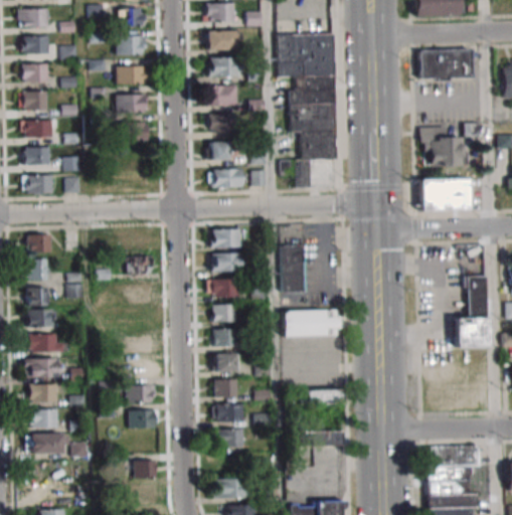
[(458,15),(458,0),(413,0),(413,15),(458,15)]
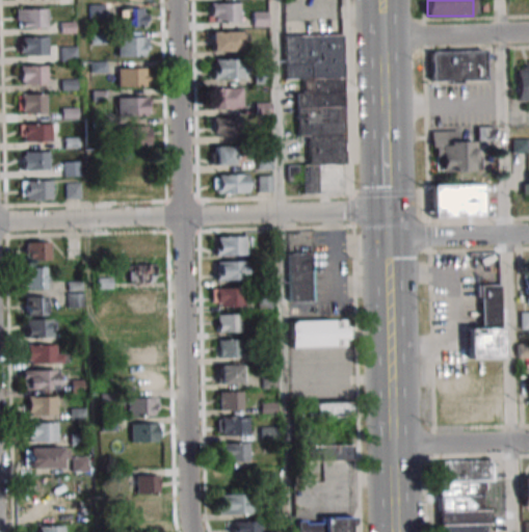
[(242,22),(242,3),(213,3),(213,22),(242,22)]
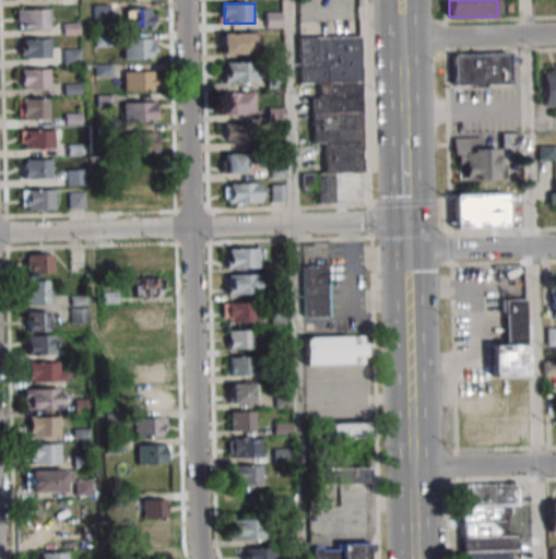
[(54,9),(20,9),(20,28),(54,28),(54,9)]
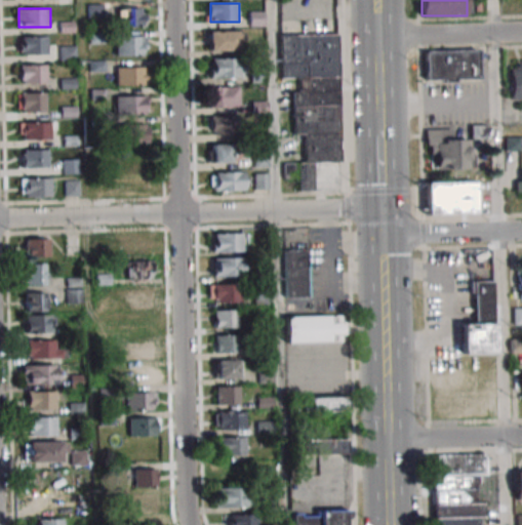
[(149,8),(120,8),(120,27),(149,27),(149,8)]
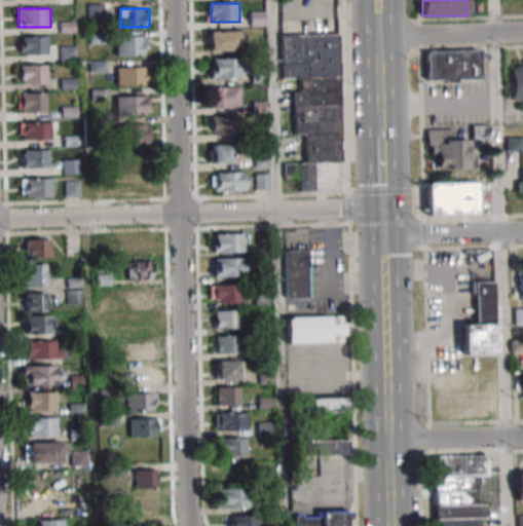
[(253,26),(267,26),(267,12),(253,12),(253,26)]
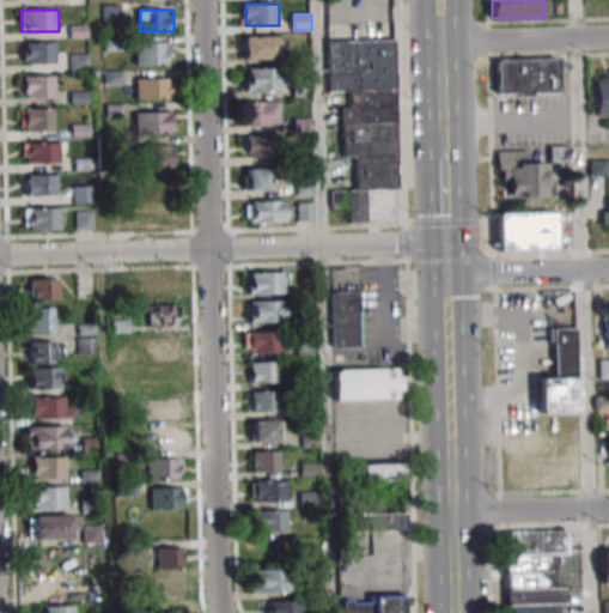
[(279,37),(245,37),(245,59),(279,59),(279,37)]
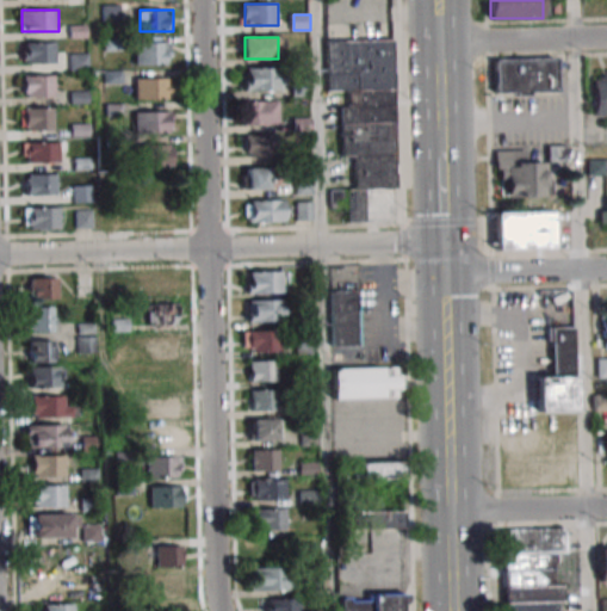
[(329,37),(329,91),(342,91),(344,156),(355,156),(355,189),(332,189),(333,209),(348,209),(348,222),(400,222),(397,37),(329,37)]
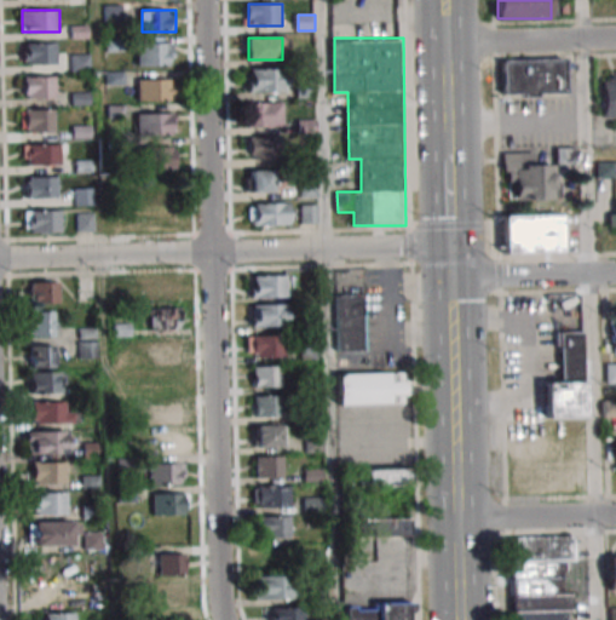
[(176,65),(176,40),(138,40),(138,65),(176,65)]
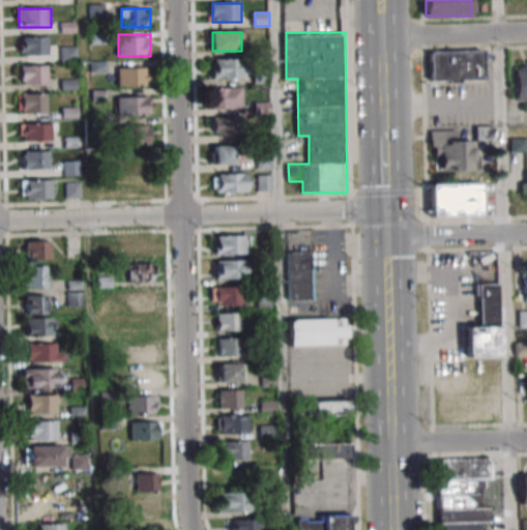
[(51,55),(51,36),(22,36),(22,55),(51,55)]
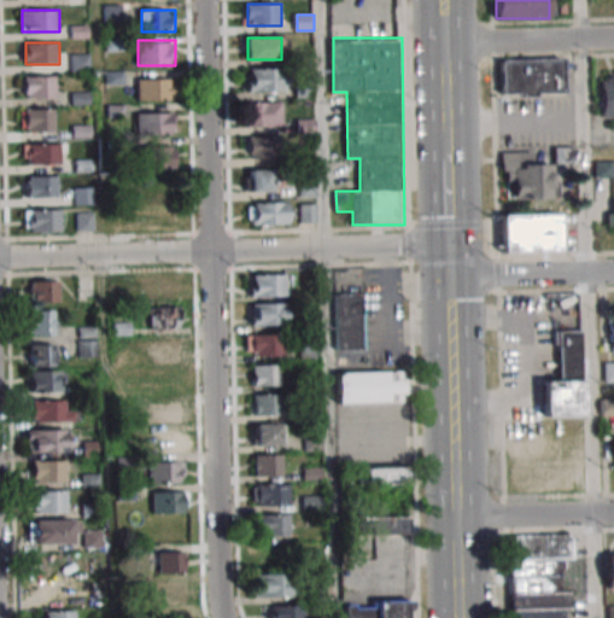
[(501,60),(502,94),(568,92),(567,58),(501,60)]
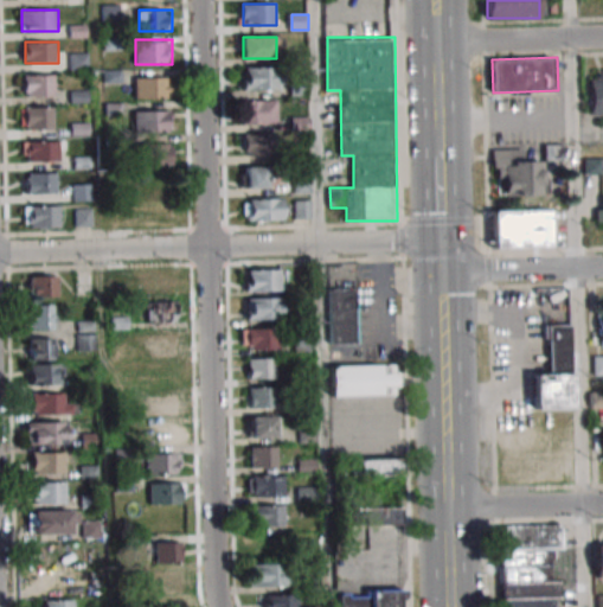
[(281,68),(243,68),(243,90),(281,90),(281,68)]
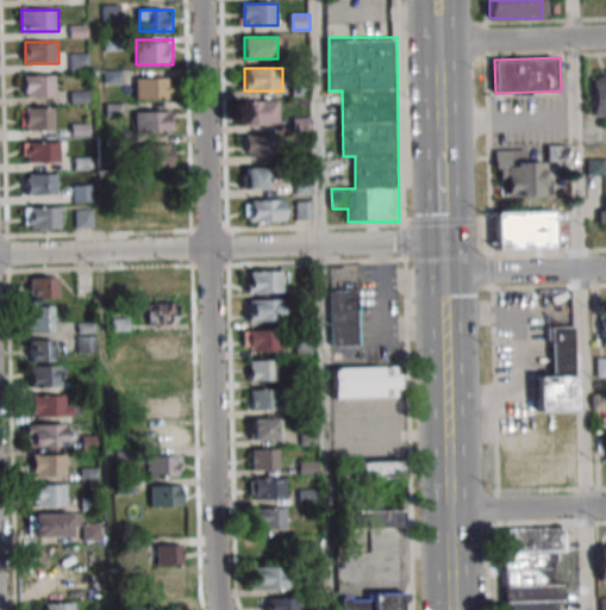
[(57,75),(25,75),(25,97),(57,97),(57,75)]
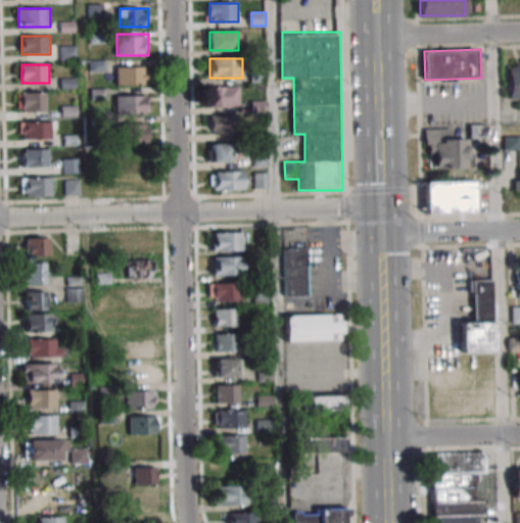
[(519,64),(511,65),(511,99),(519,99),(519,64)]
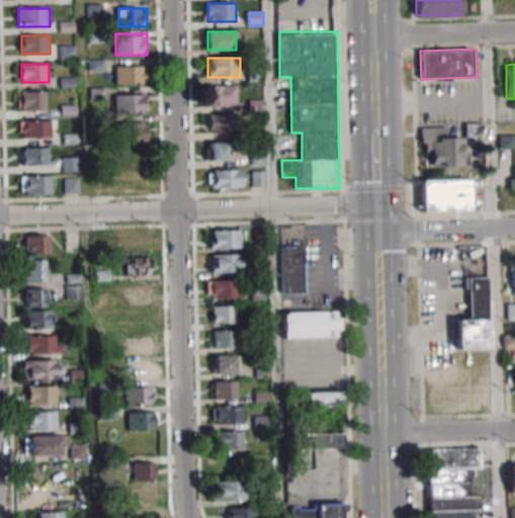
[(116,66),(116,83),(145,83),(145,66),(116,66)]
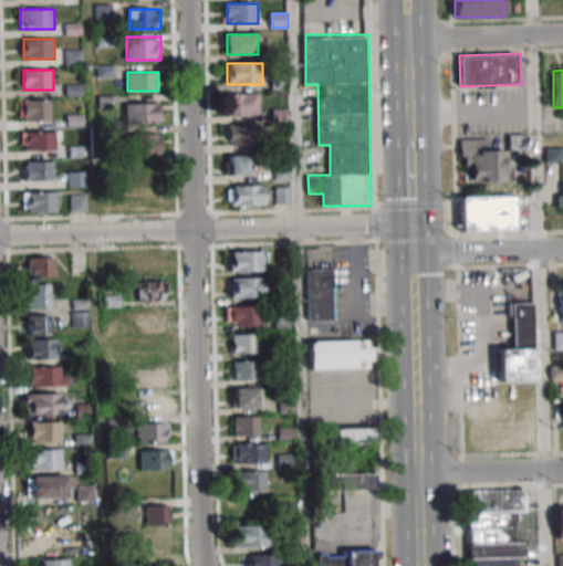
[(227,116),(260,116),(260,93),(227,93),(227,116)]
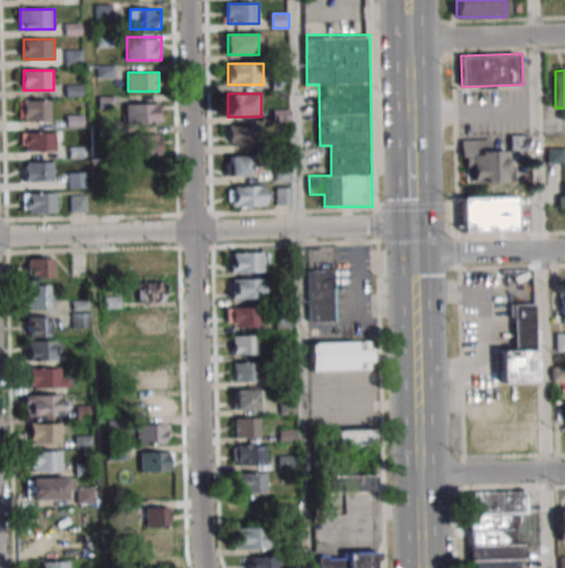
[(53,100),(23,100),(23,121),(53,121),(53,100)]
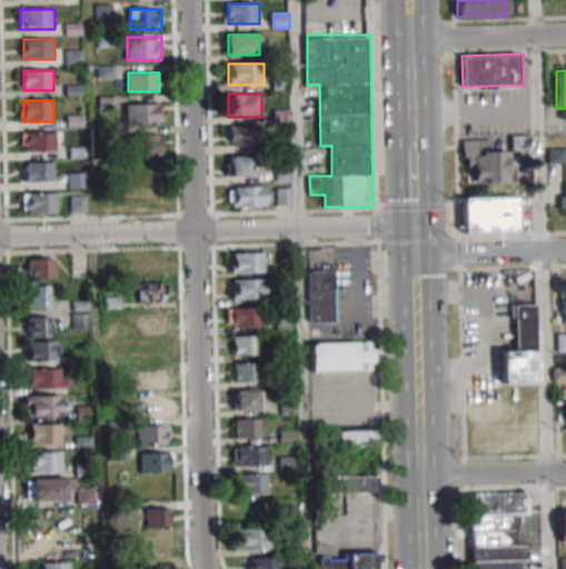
[(164,105),(130,105),(130,122),(164,122),(164,105)]
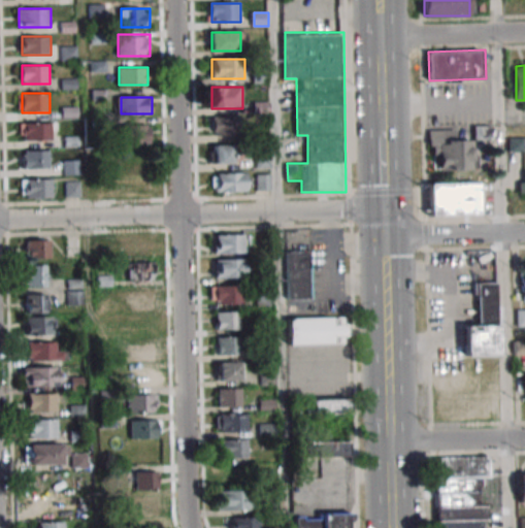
[(211,134),(234,134),(234,117),(211,117),(211,134)]
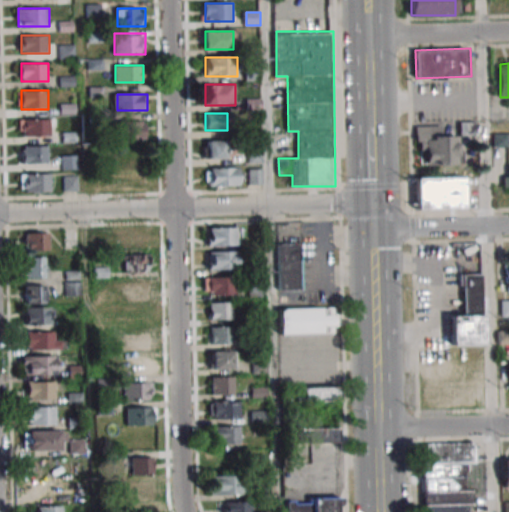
[(54,136),(54,119),(22,119),(22,136),(54,136)]
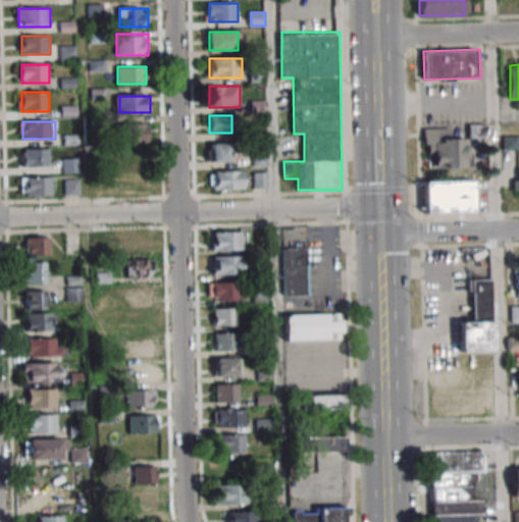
[(127,142),(150,142),(150,124),(127,124),(127,142)]
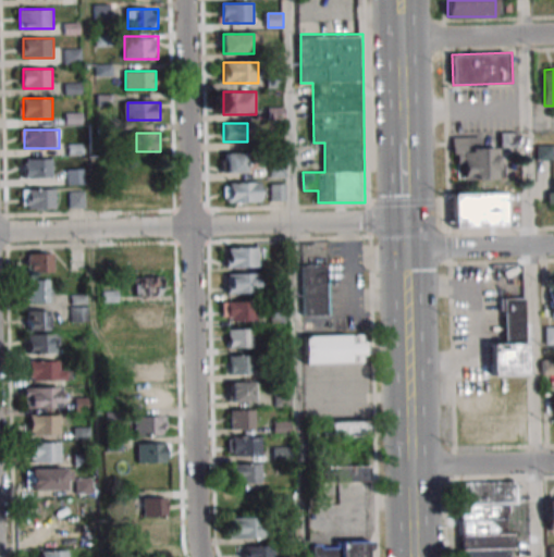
[(503,135),(504,146),(516,145),(516,135),(503,135)]
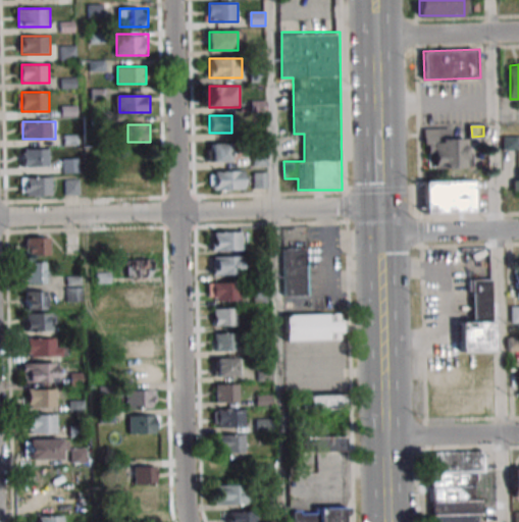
[(472,139),(452,138),(452,127),(425,127),(425,157),(435,157),(435,168),(472,169),(472,139)]
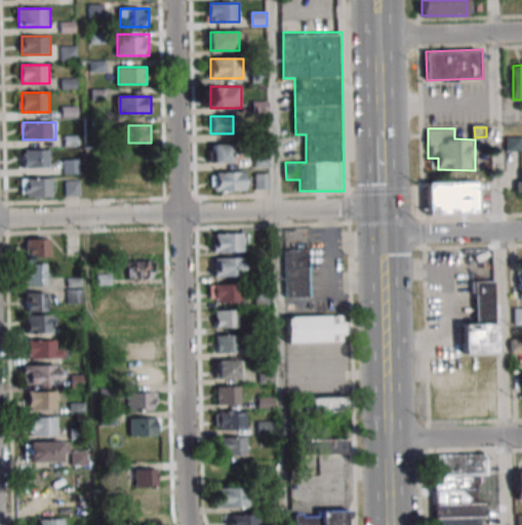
[(234,144),(213,144),(213,162),(234,162),(234,144)]
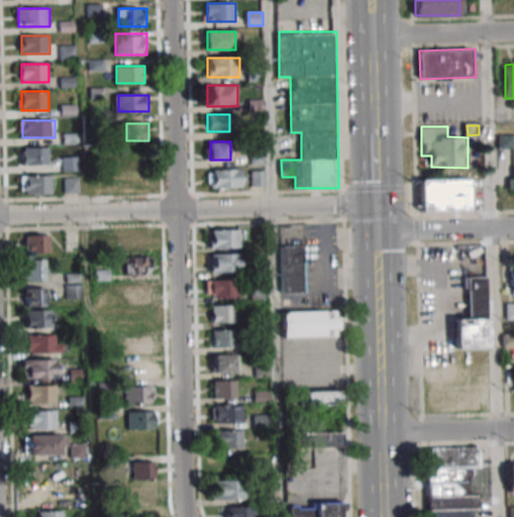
[(22,165),(50,165),(50,147),(22,147),(22,165)]
